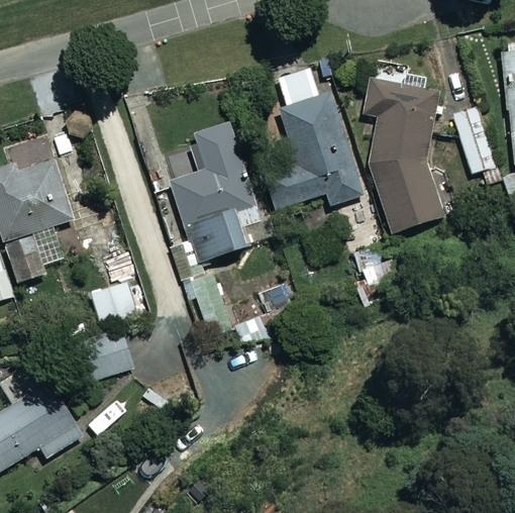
[(442,214),(426,171),(436,80),(410,77),(412,58),(370,53),(362,120),(371,121),(366,164),(392,233),(442,214)]
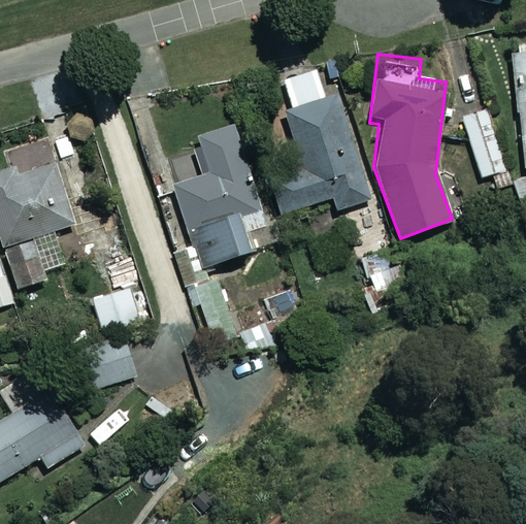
[(525,149),(525,173),(511,177),(518,210),(525,207),(525,60),(514,62),(522,122),(507,124),(511,151),(525,149)]
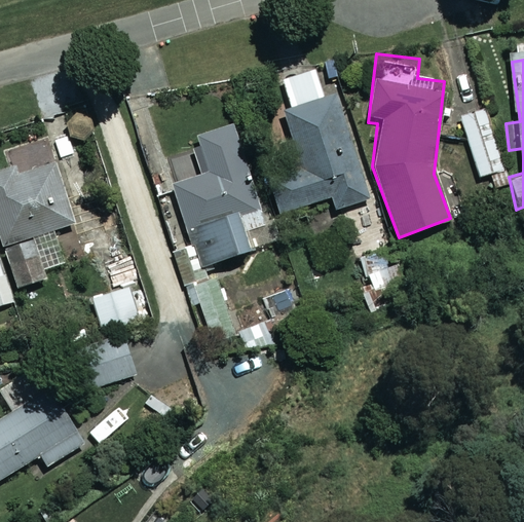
[(323,98),(314,70),(282,79),(291,110),(284,112),(301,172),(270,181),(279,212),(331,196),(335,211),(368,200),(336,95),(323,98)]
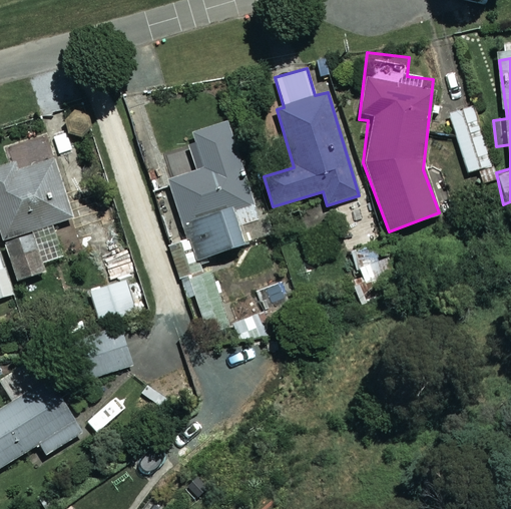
[(492,164),(475,106),(449,113),(467,172),(492,164)]
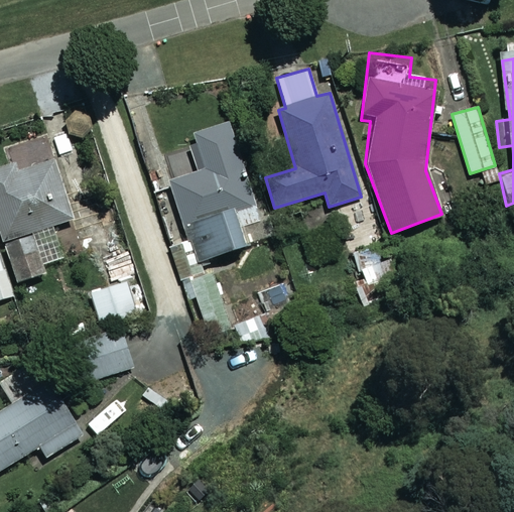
[(226,125),(195,135),(201,154),(191,157),(197,173),(169,182),(197,265),(246,249),(233,210),(251,204),(226,125)]
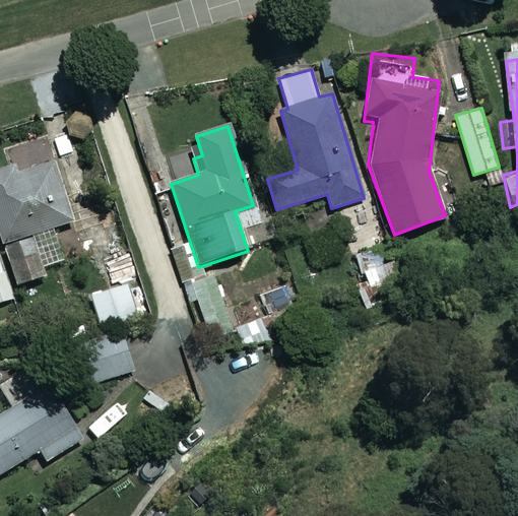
[(73,219),(56,163),(18,174),(17,169),(0,173),(0,237),(2,243),(7,242),(16,274),(60,261),(55,244),(40,249),(34,232),(73,219)]
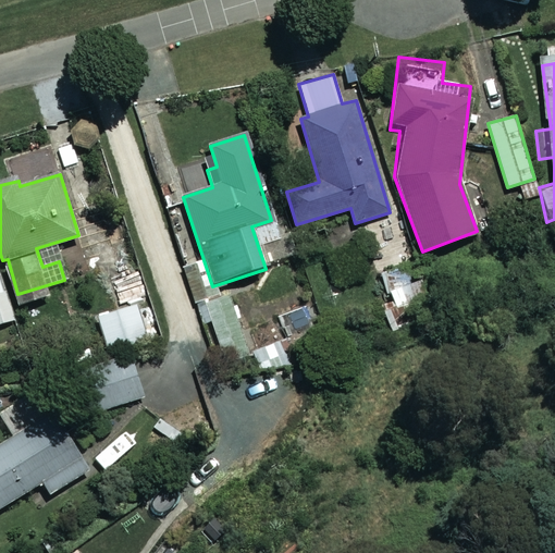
[(0,323),(14,319),(0,277),(0,323)]
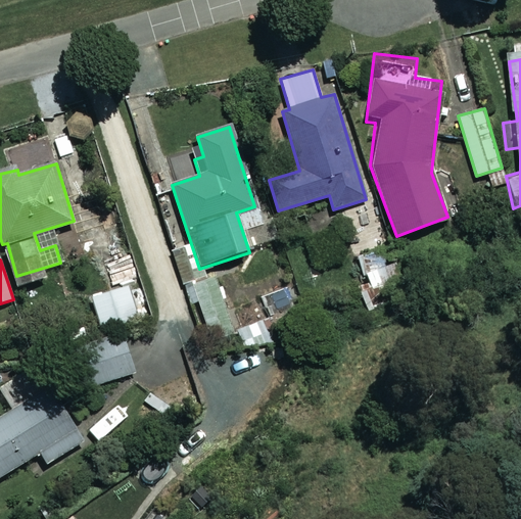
[(230,324),(214,276),(192,283),(209,331),(230,324)]
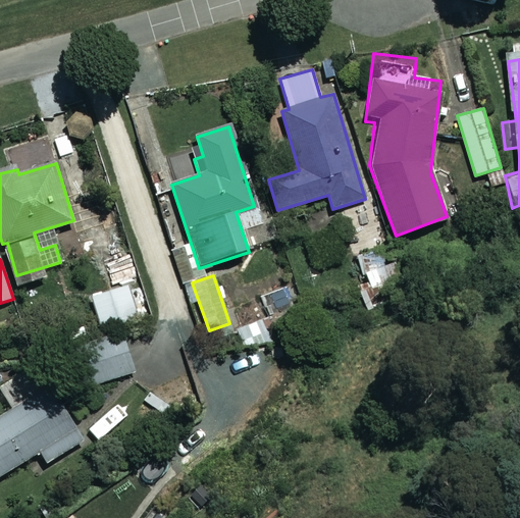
[(138,319),(130,287),(92,296),(100,328),(138,319)]
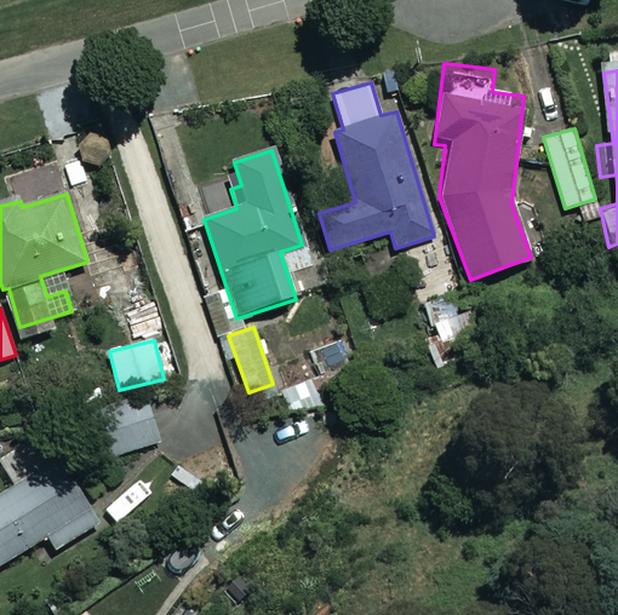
[(98,524),(62,461),(0,496),(0,565),(49,538),(55,549),(98,524)]
